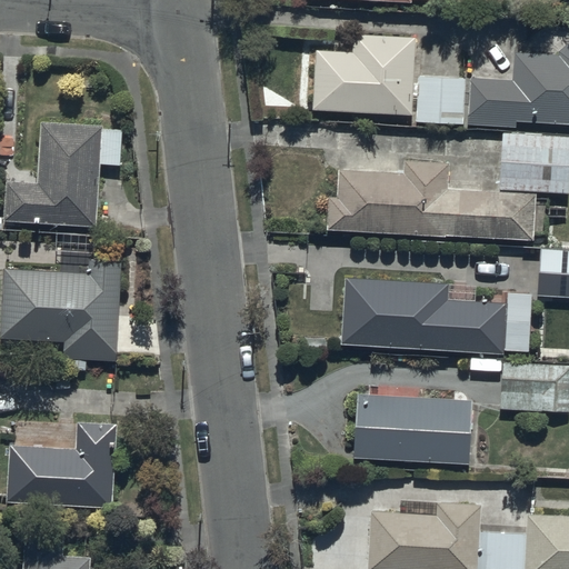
[(317,49),(313,109),(412,113),(416,37),(353,33),(353,51),(317,49)]
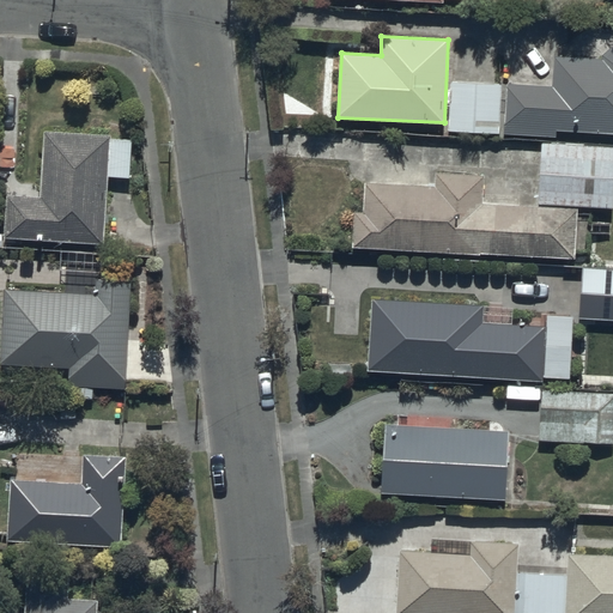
[(552,85),(507,83),(503,134),(556,137),(557,129),(612,132),(612,47),(610,48),(601,54),(601,58),(554,55),(552,85)]
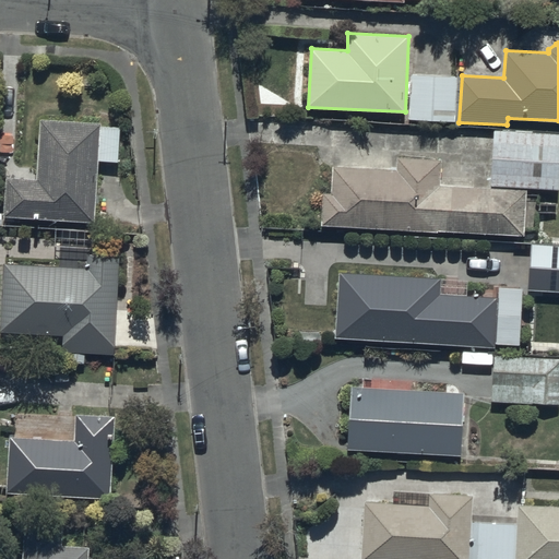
[(412,74),(409,119),(455,121),(458,76),(412,74)]
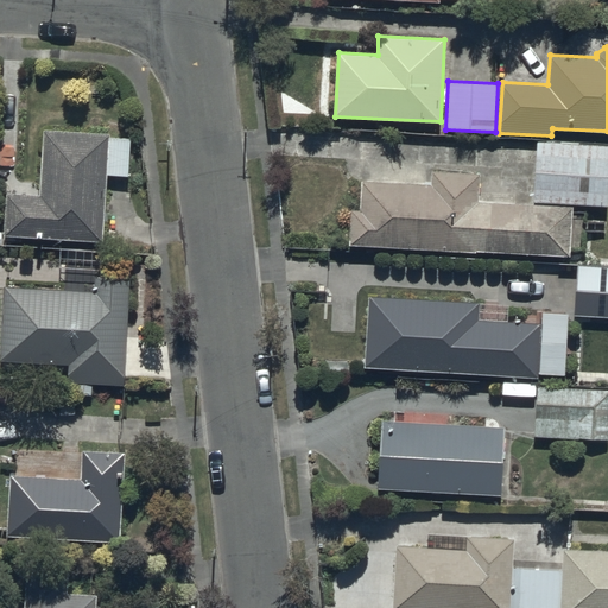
[(7,194),(5,236),(103,242),(107,176),(128,177),(131,140),(111,138),(111,134),(44,131),(39,196),(7,194)]
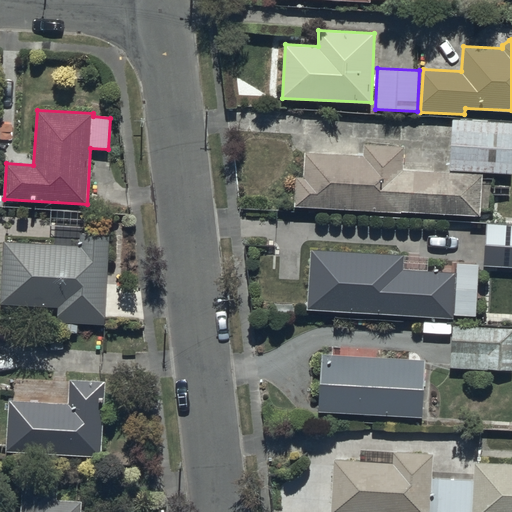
[(511,121),(452,119),(450,169),(511,172),(511,121)]
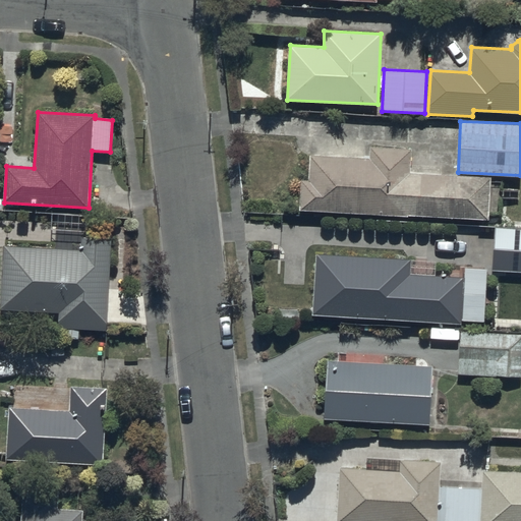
[(488,219),(491,177),(411,172),(412,148),(370,146),(370,157),(310,154),(309,179),(301,179),(299,210),(408,216),(408,214),(488,219)]
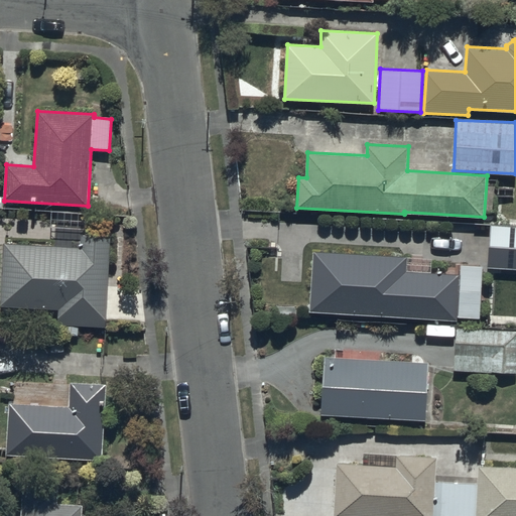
[(487,268),(515,269),(515,226),(489,225),(487,268)]
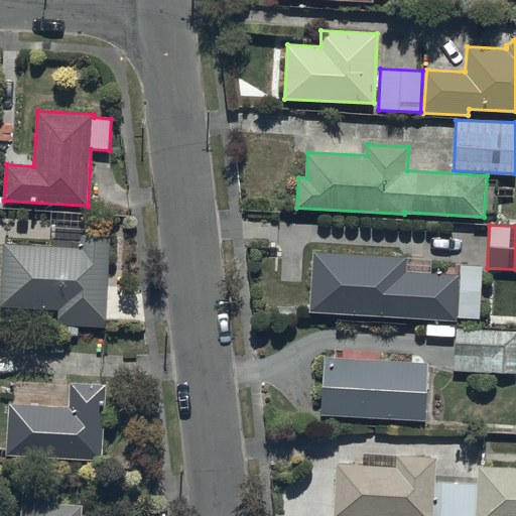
[(80,246),(4,243),(1,306),(58,308),(58,325),(107,327),(111,237),(80,236),(80,246)]
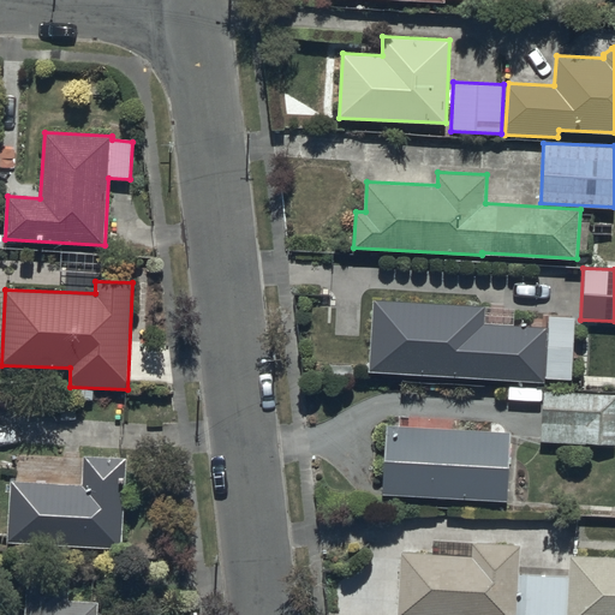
[(374,299),(369,371),(545,382),(548,327),(485,323),(485,306),(374,299)]
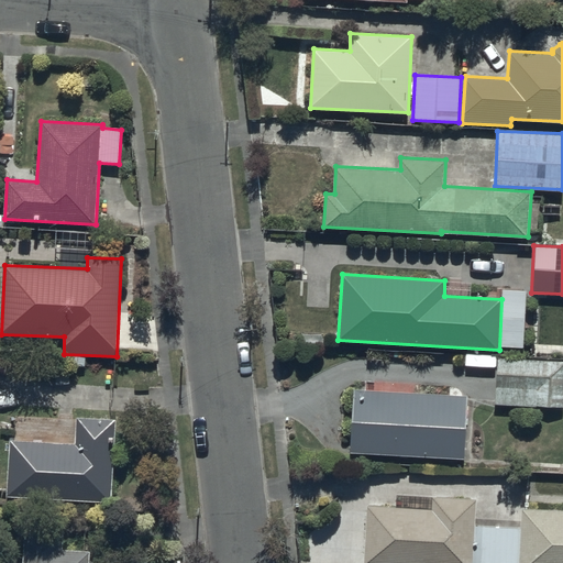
[(562,361),(497,357),(494,405),(562,408),(562,361)]
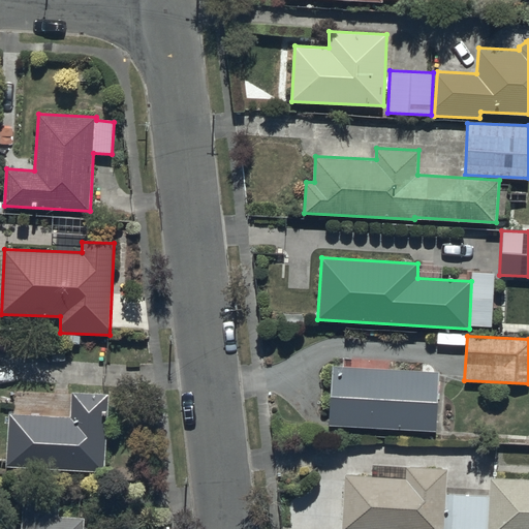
[(440,372),(333,366),(330,425),(437,431),(440,372)]
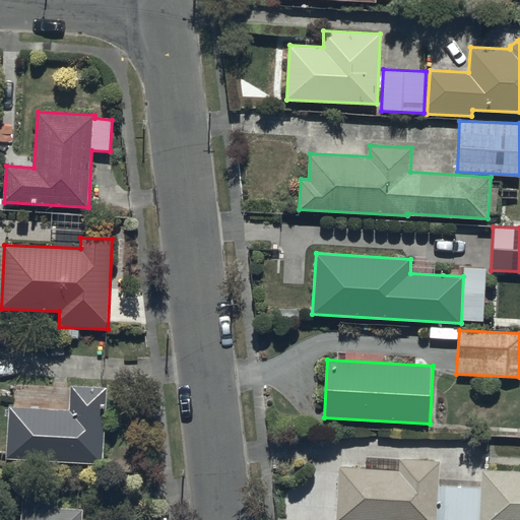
[(7,406),(6,458),(104,462),(108,387),(71,385),(70,409),(7,406)]
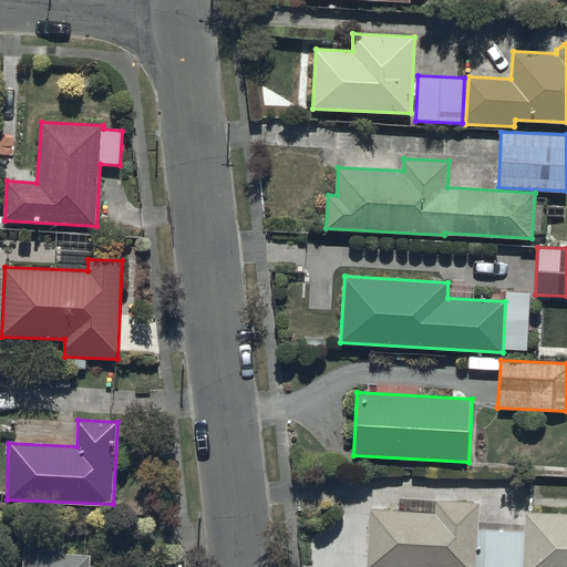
[(481,503),(400,498),(400,511),(370,509),(366,566),(566,566),(566,513),(526,512),(525,532),(480,529),(481,503)]
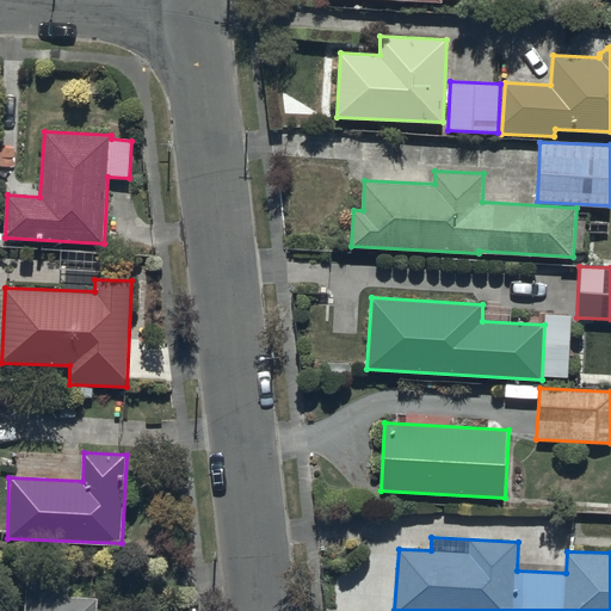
[(28,576),(25,610),(98,610),(98,598),(69,597),(69,578),(28,576)]
